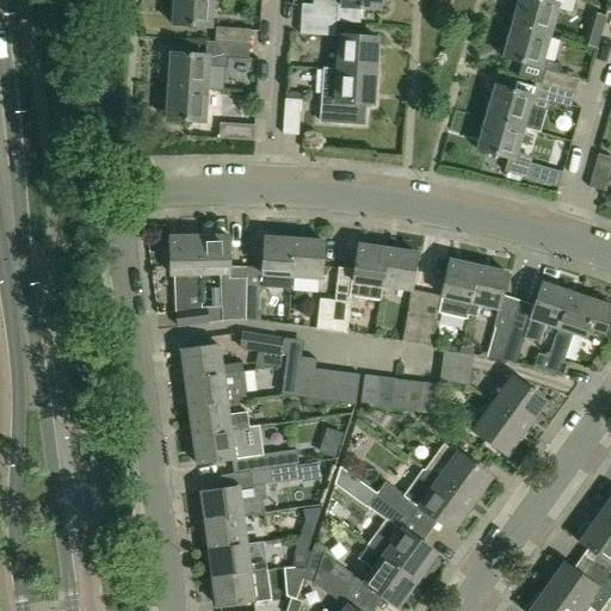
[(211,28),(213,0),(171,0),(171,12),(173,12),(173,25),(211,28)]
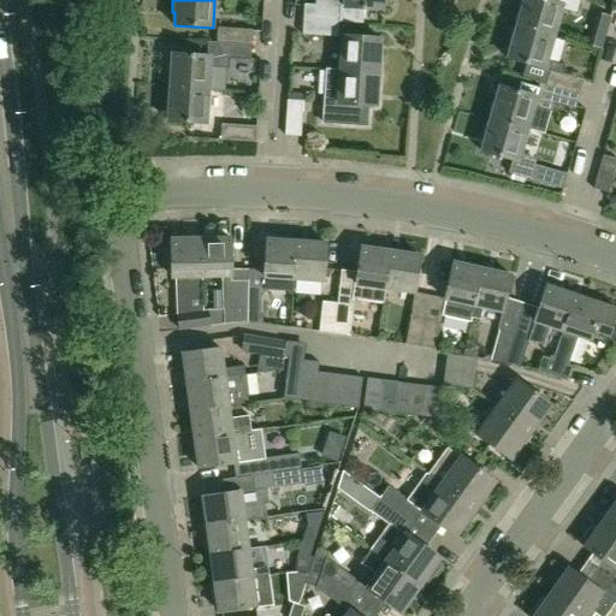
[(315,0),(317,6),(304,5),(303,21),(339,23),(363,24),(365,10),(383,11),(383,0),(315,0)]
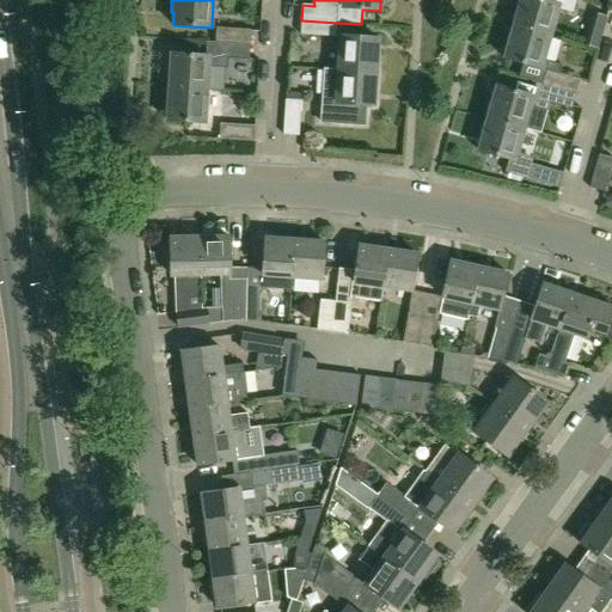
[(550,37),(560,6),(574,10),(576,0),(520,0),(519,7),(515,7),(510,24),(514,24),(513,26),(550,37)]
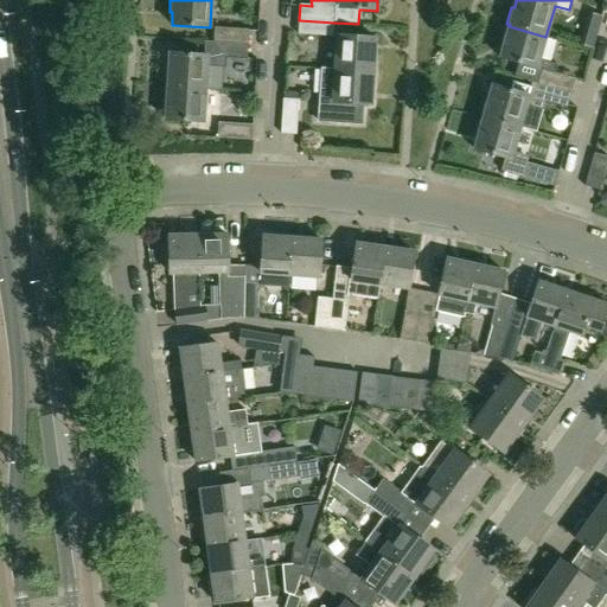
[(334,23),(299,20),(298,36),(333,38),(334,23)]
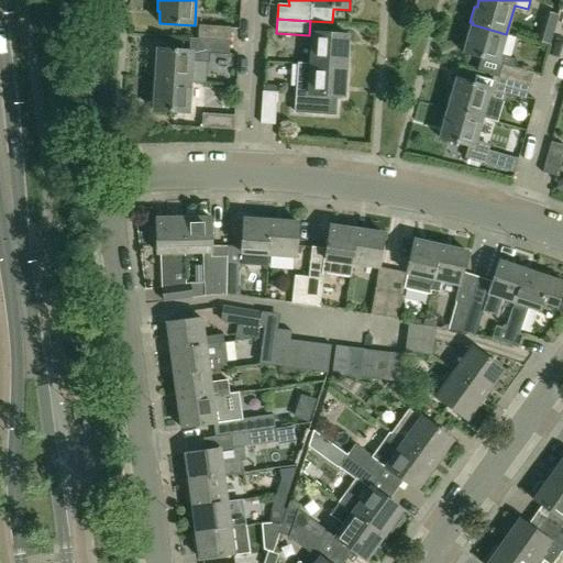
[(500,55),(506,34),(472,24),(472,28),(468,26),(464,42),(467,42),(464,55),(481,59),(477,72),(493,77),(498,78),(529,87),(530,86),(532,74),(533,74),(533,73),(515,68),(517,61),(500,55)]
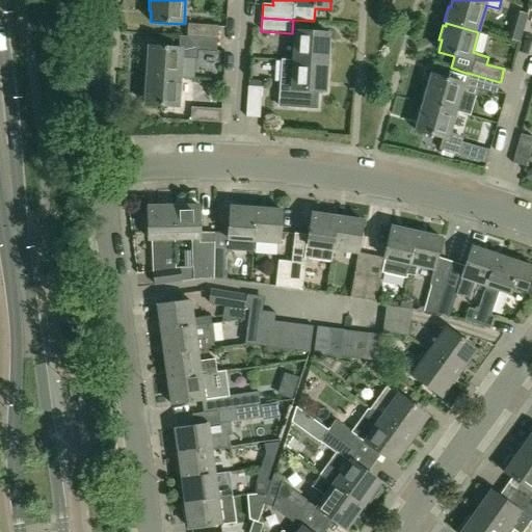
[(188,24),(187,37),(217,40),(218,26),(188,24)]
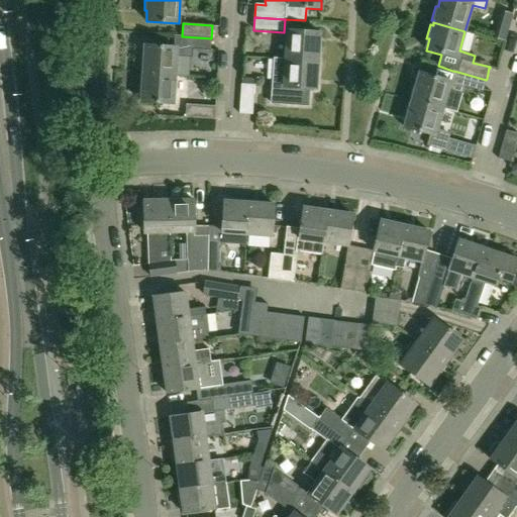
[(288,31),(286,60),(317,62),(318,60),(320,60),(321,44),(319,44),(320,33),(288,31)]
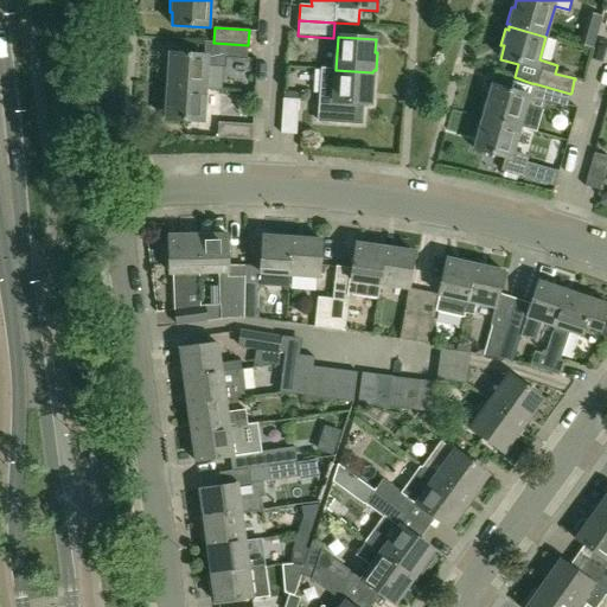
[(225,69),(225,59),(248,61),(248,45),(213,43),(204,42),(204,57),(170,55),(168,68),(166,68),(165,84),(167,84),(167,88),(205,90),(222,91),(223,69),(225,69)]
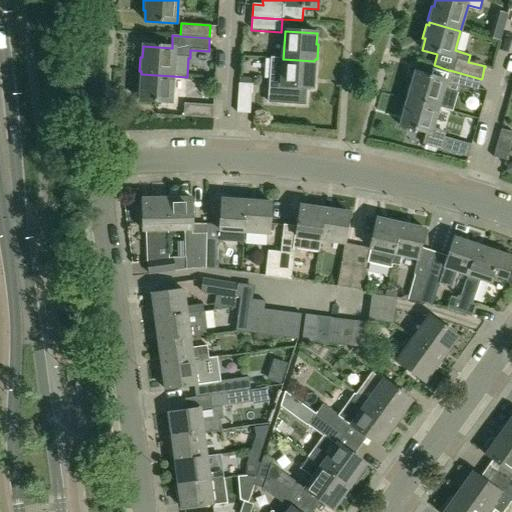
[(314,63),(314,61),(283,59),(271,58),(269,96),(282,97),(283,87),(313,88),(313,78),(316,78),(317,63),(314,63)]
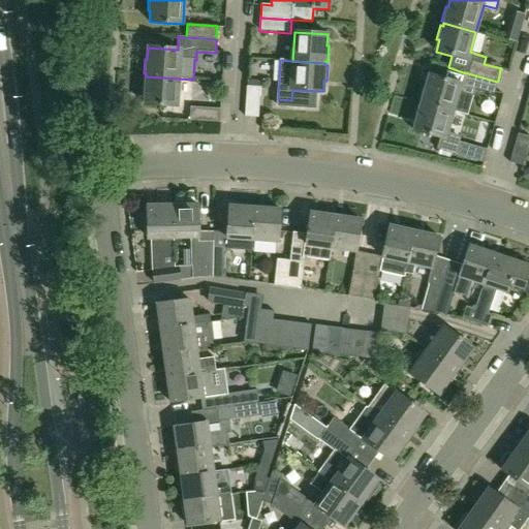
[(495,93),(497,82),(468,73),(463,72),(462,75),(447,71),(444,80),(430,75),(427,86),(424,86),(419,99),(423,100),(422,103),(454,112),(459,93),(474,97),(476,89),(494,94),(494,93),(495,93)]
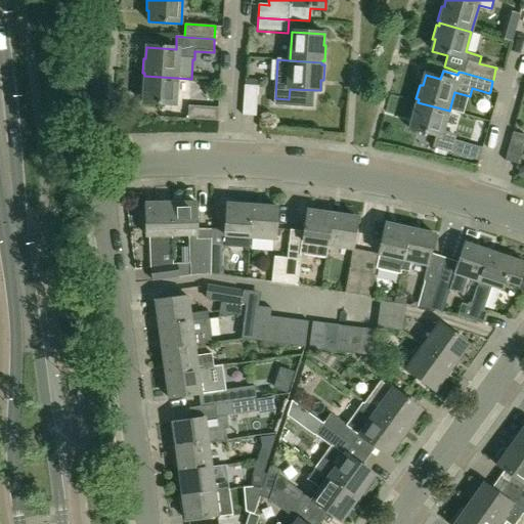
[(176,106),(177,78),(144,76),(144,78),(142,78),(141,92),(143,92),(143,104),(176,106)]
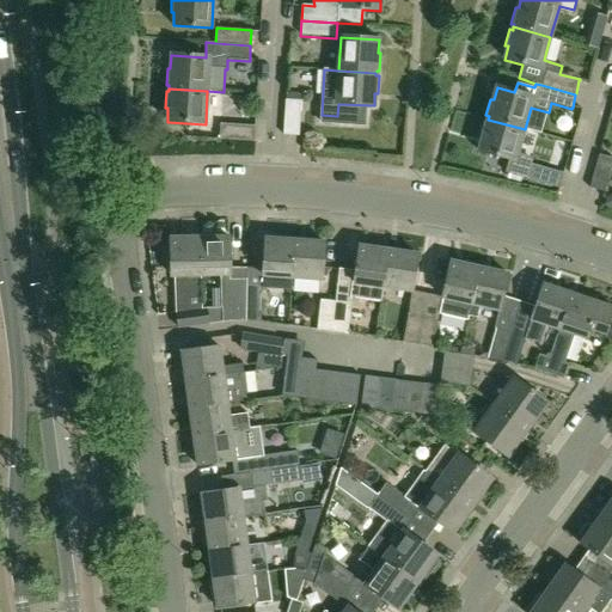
[(301,102),(286,101),(285,135),(299,136),(301,102)]
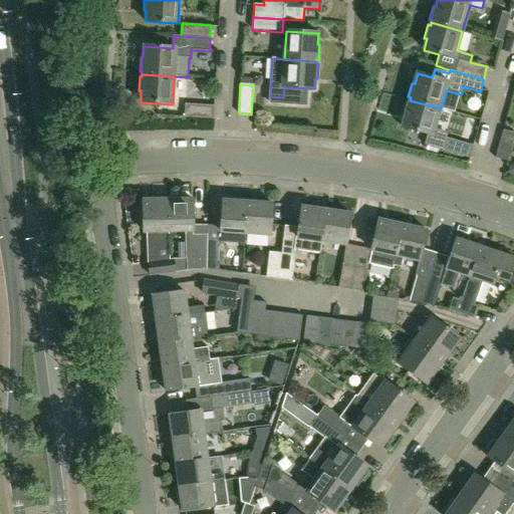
[(435,132),(440,113),(441,108),(410,100),(409,102),(407,101),(403,115),(406,116),(403,127),(429,135),(426,146),(471,158),(474,146),(447,139),(448,136),(435,132)]
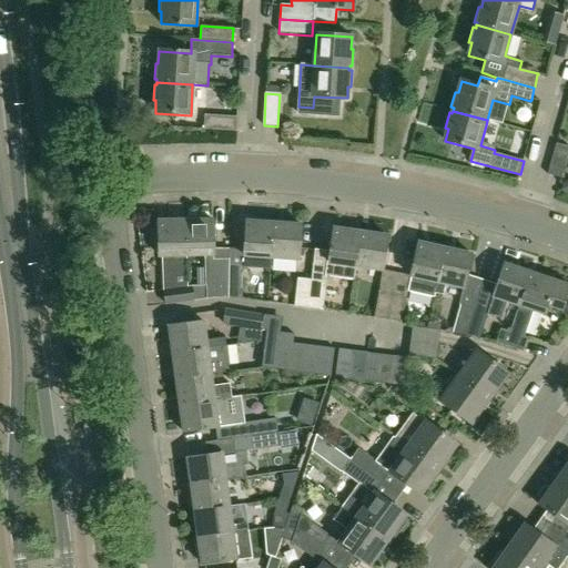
[(237,118),(205,115),(204,130),(236,132),(237,118)]
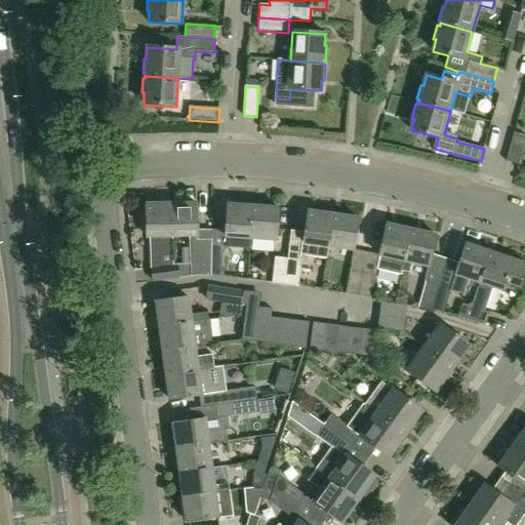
[(524,143),(524,134),(515,132),(507,161),(518,165),(519,165),(524,143)]
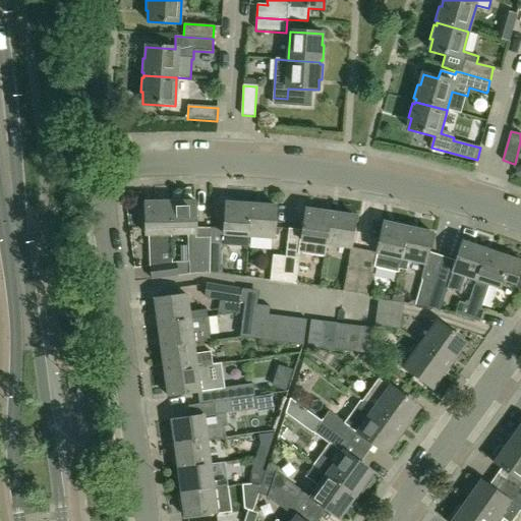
[(172,263),(171,235),(171,203),(146,204),(147,236),(150,236),(151,267),(153,280),(178,276),(176,263),(172,263)]
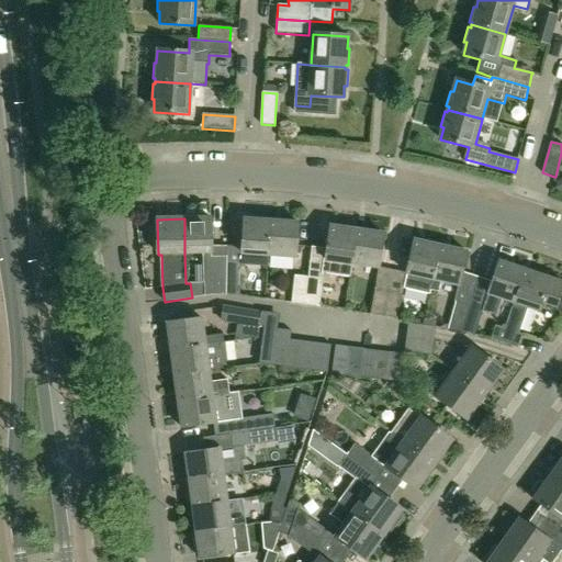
[(211,249),(211,218),(184,218),(184,254),(202,254),(203,283),(190,283),(192,298),(211,295),(226,296),(226,249),(211,249)]
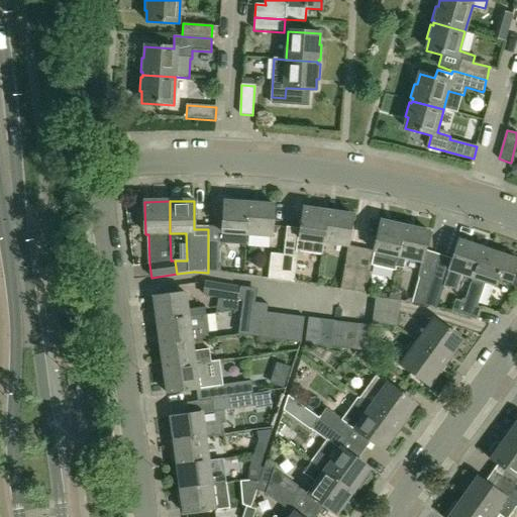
[(246,245),(247,235),(249,203),(225,202),(223,229),(208,229),(208,273),(220,273),(221,248),(223,248),(223,243),(246,245)]
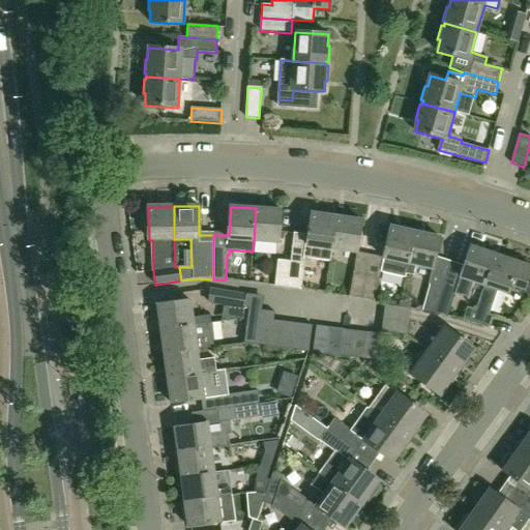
[(278,243),(281,210),(256,208),(254,241),(278,243)]
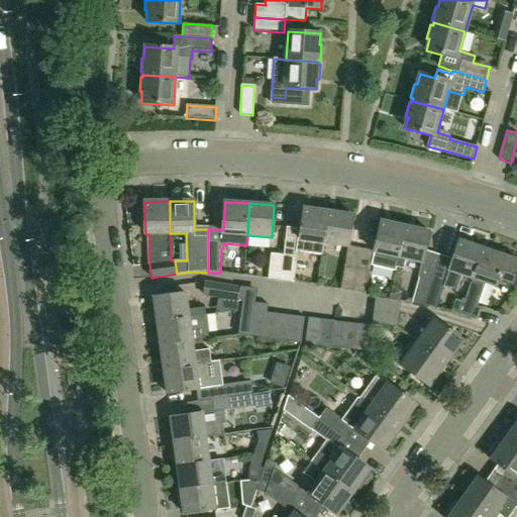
[(301,230),(287,228),(284,255),(281,282),(293,283),(297,251),(321,254),(323,244),(324,244),(328,212),(304,208),(301,230)]
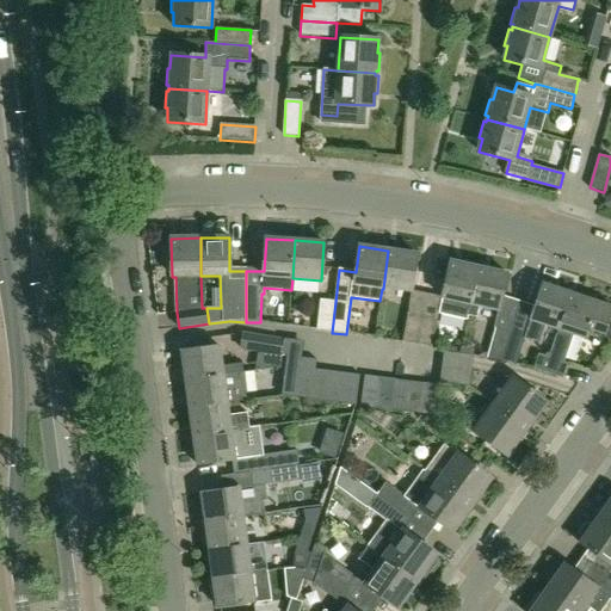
[(412,291),(417,254),(388,251),(383,289),(412,292),(408,312),(403,341),(418,344),(427,295),(412,291)]
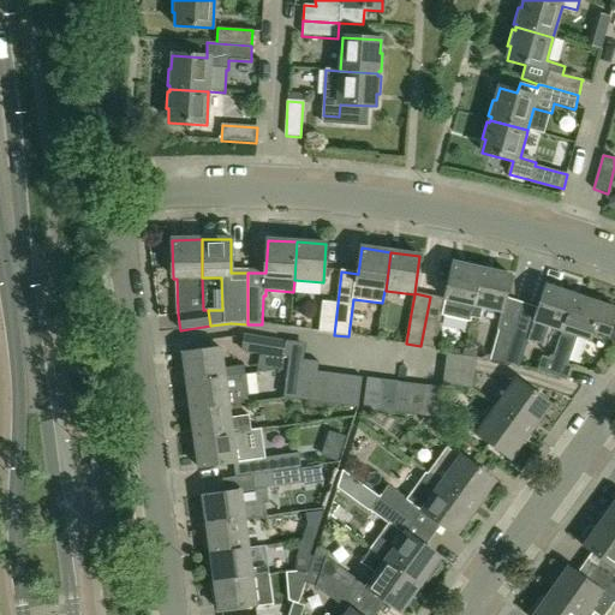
[(471,318),(482,269),(453,263),(446,299),(430,297),(421,346),(435,348),(441,318),(442,315),(471,321),(472,318),(471,318)]
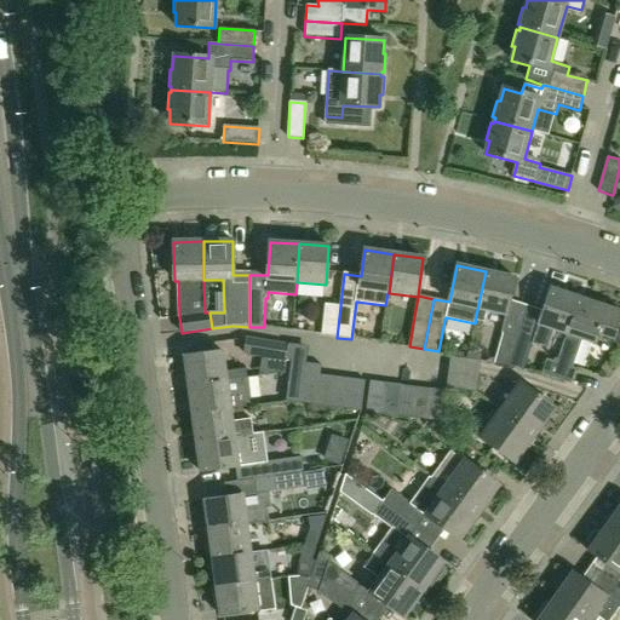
[(515,277),(486,271),(475,321),(476,321),(484,323),(487,311),(506,315),(515,277)]
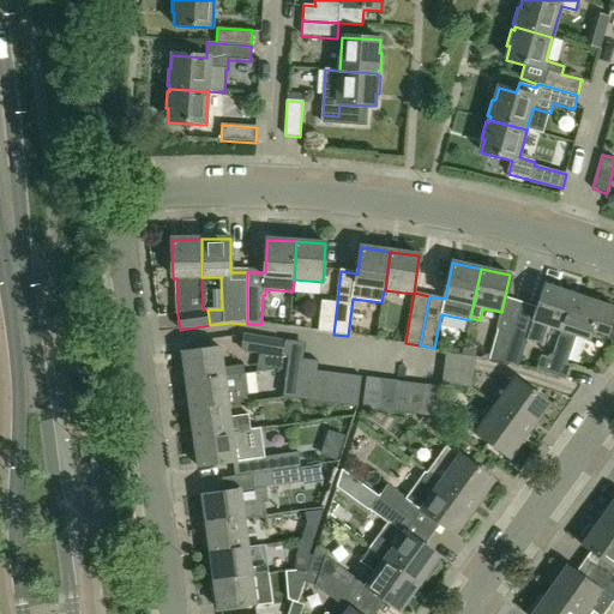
[(561,331),(575,295),(548,287),(548,286),(547,286),(535,320),(534,320),(529,332),(516,327),(513,333),(505,365),(516,367),(525,341),(541,345),(547,326),(561,330),(561,331)]
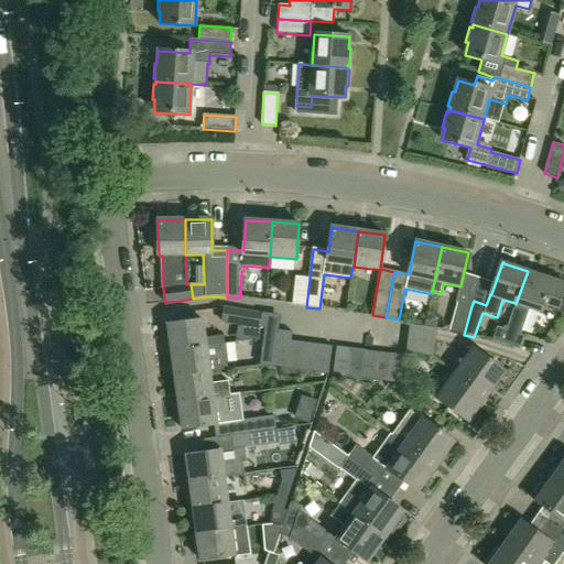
[(552,280),(528,271),(516,304),(516,303),(505,333),(496,331),(492,339),(519,349),(522,339),(518,337),(528,308),(541,313),(544,303),(557,307),(556,307),(559,308),(563,291),(563,283),(552,279),(552,280)]
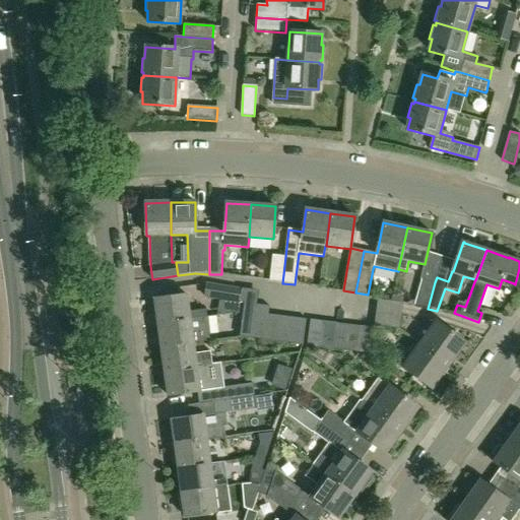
[(282,283),(285,257),(272,255),(268,281),(282,283)]
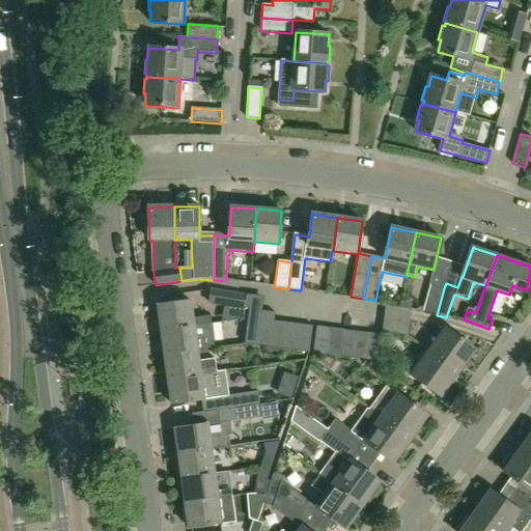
[(423,311),(437,315),(444,288),(431,285),(423,311)]
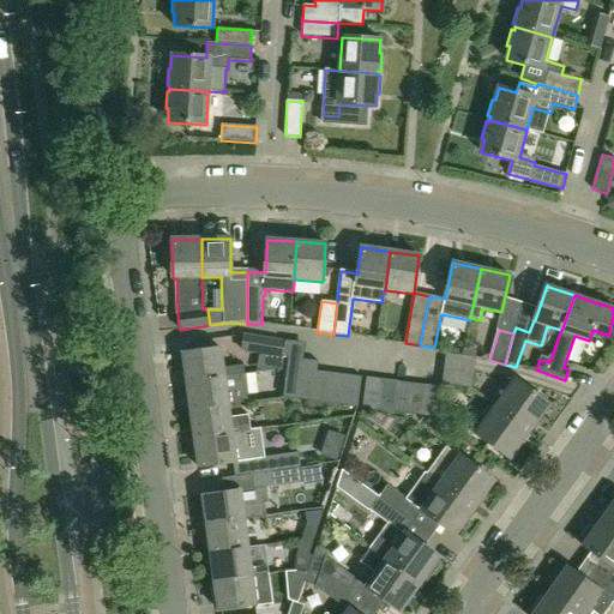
[(286,341),(245,336),(242,351),(283,356),(286,341)]
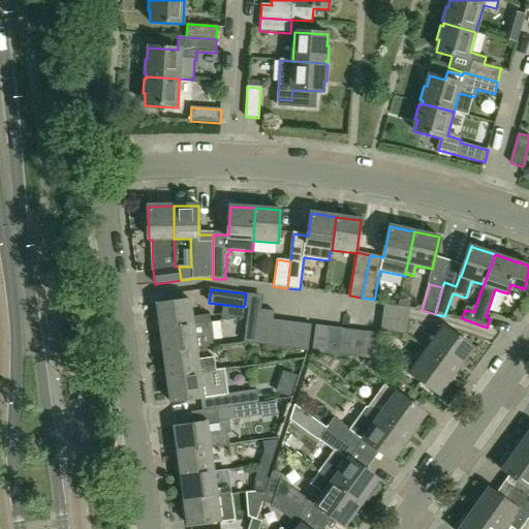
[(210,315),(192,317),(190,301),(157,305),(161,330),(211,322),(210,315)]
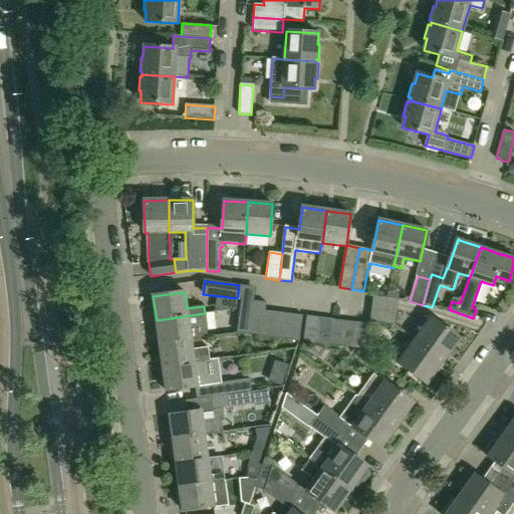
[(399,300),(372,297),(369,322),(396,325),(399,300)]
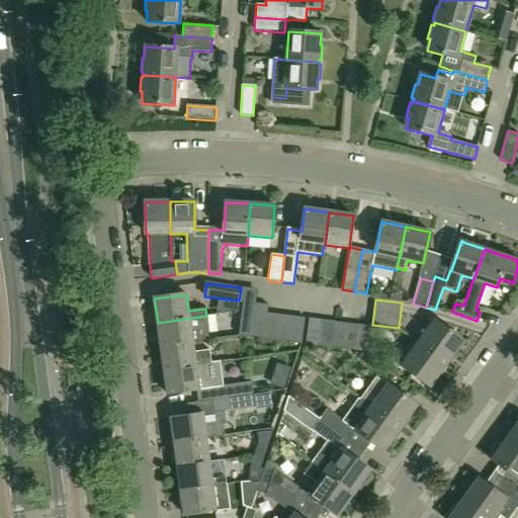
[(251,338),(255,303),(243,301),(239,336),(251,338)]
